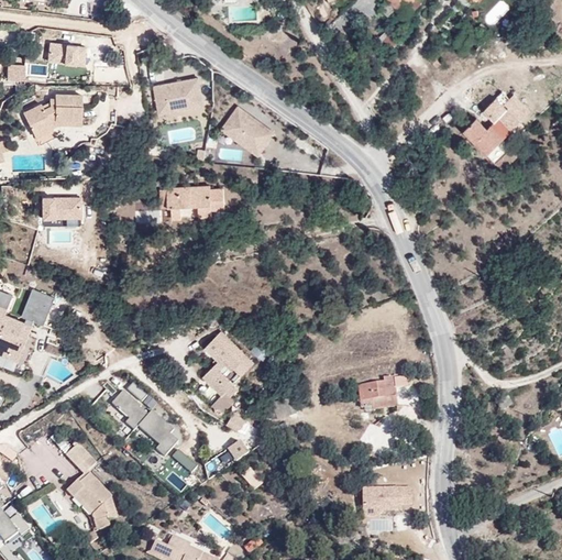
[(417,1),(415,0),(400,0),(395,7),(400,14),(417,1)]
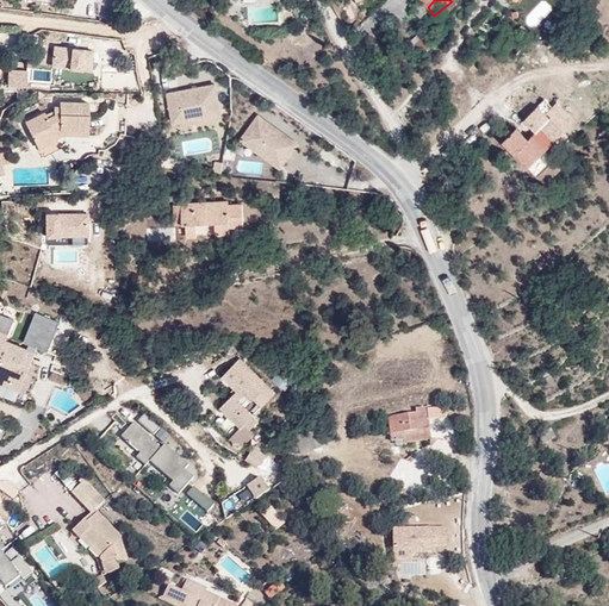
[(410,44),(418,57),(427,52),(418,38),(410,44)]
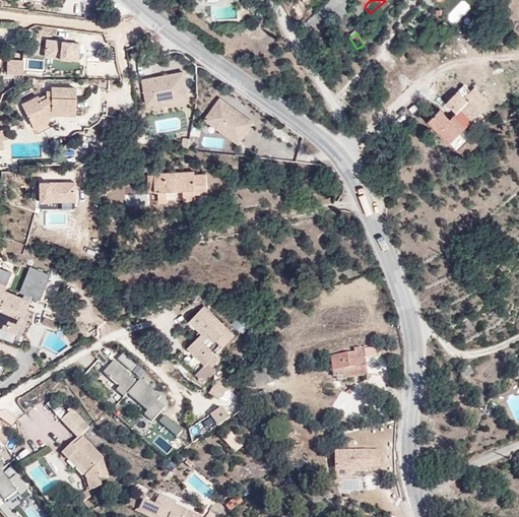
[(76,63),(79,43),(45,37),(42,57),(76,63)]
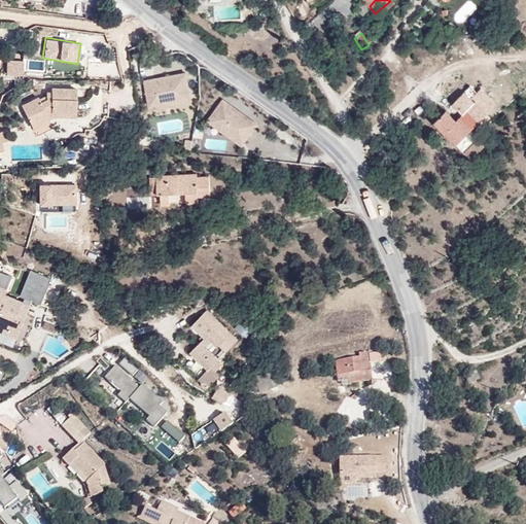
[(0,77),(1,77),(8,50),(0,47),(0,77)]
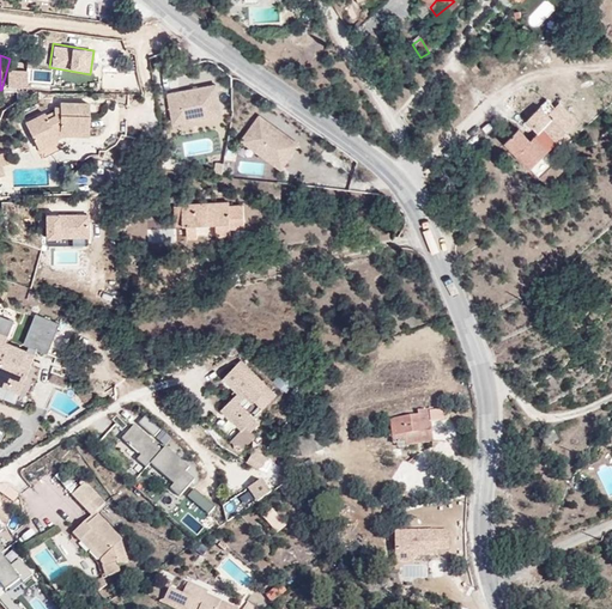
[(38,62),(22,61),(18,69),(18,79),(37,80),(38,62)]
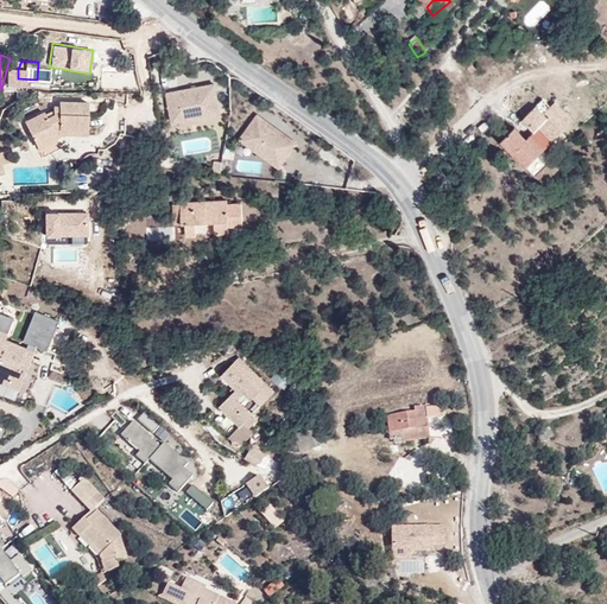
[(133,71),(100,71),(100,91),(133,90),(133,71)]
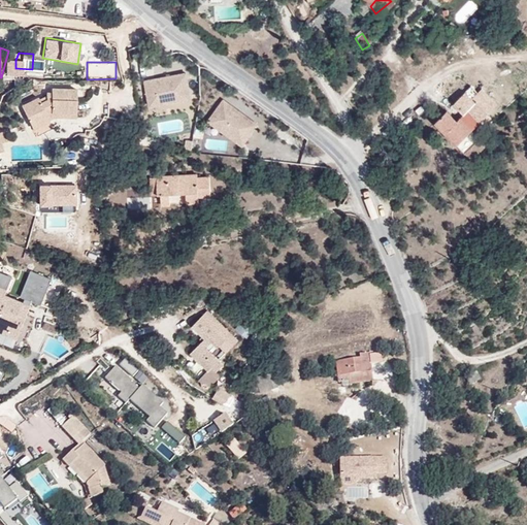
[(198,100),(194,73),(143,80),(147,108),(198,100)]
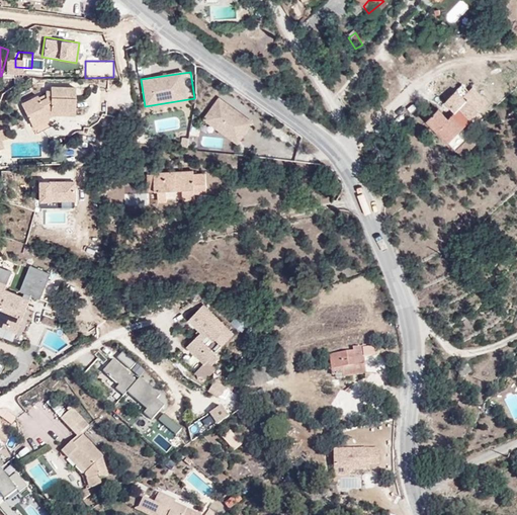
[(65,102),(85,102),(85,80),(62,79),(62,85),(57,85),(56,92),(51,95),(48,89),(31,97),(41,117),(58,109),(57,106),(65,102)]
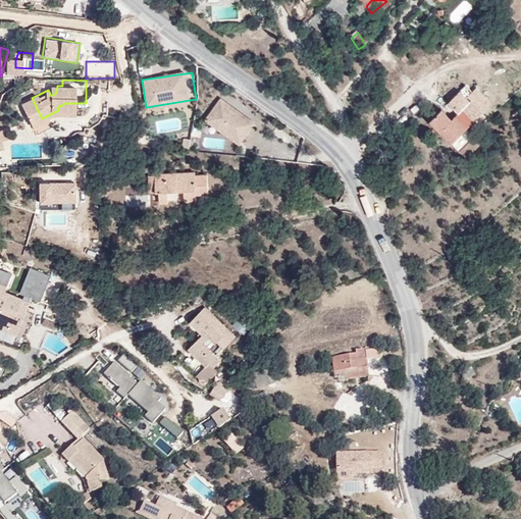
[(472,130),(480,122),(476,118),(462,101),(464,99),(458,91),(441,104),(447,110),(452,115),(463,130),(468,124),(472,130)]
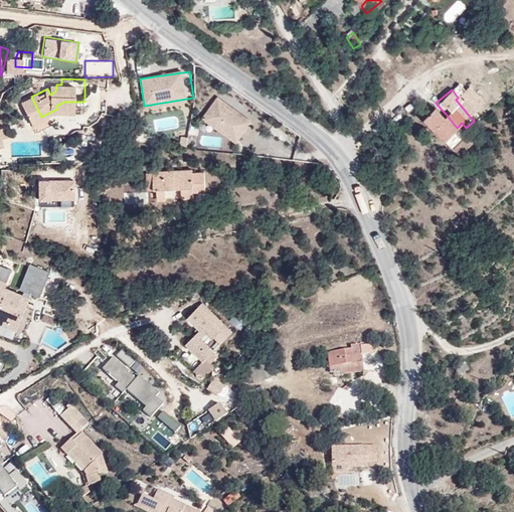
[(236,145),(252,122),(216,97),(200,119),(236,145)]
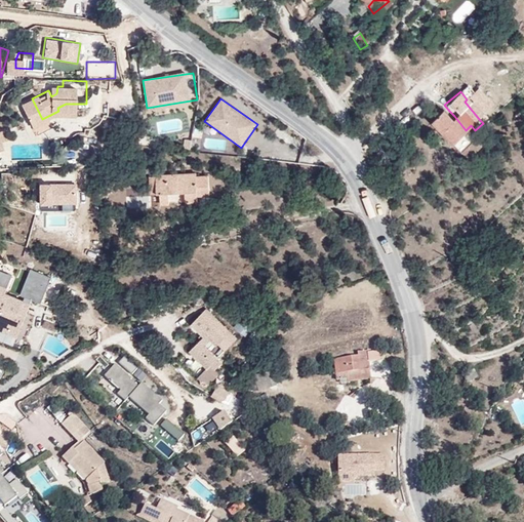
[(66,109),(86,110),(86,104),(66,104),(57,108),(58,111),(57,112),(58,113),(66,109)]
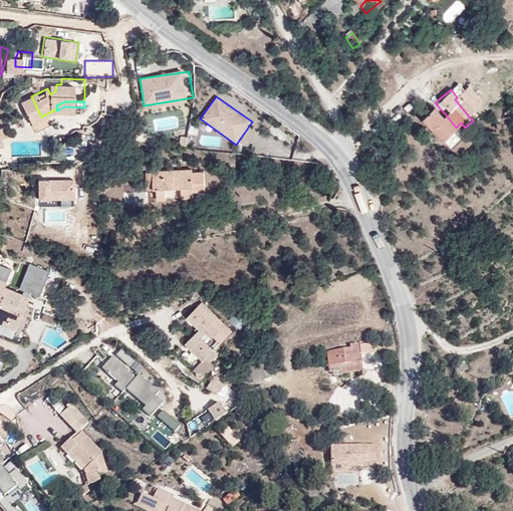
[(440,108),(435,102),(430,106),(436,112),(440,108)]
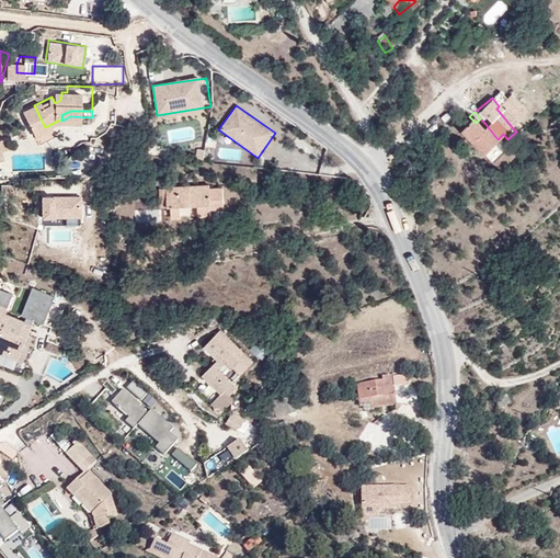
[(492,144),(498,139),(486,124),(476,132),(466,121),(453,132),(475,159),(491,177),(506,161),(492,144)]
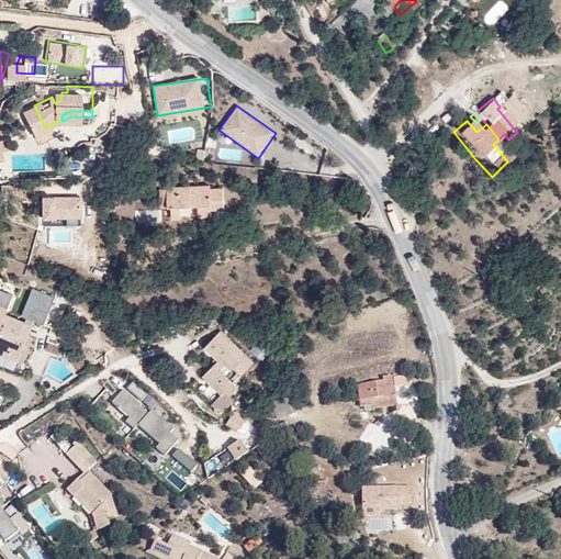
[(0,146),(2,156),(12,153),(10,144),(18,142),(15,132),(0,136),(0,146)]
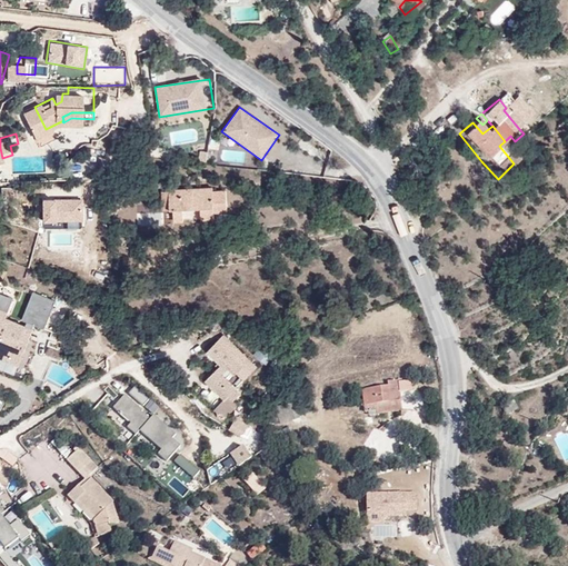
[(211,187),(161,188),(161,208),(171,207),(172,219),(181,218),(181,207),(199,207),(199,218),(212,217),(212,210),(226,210),(225,190),(211,190),(211,187)]
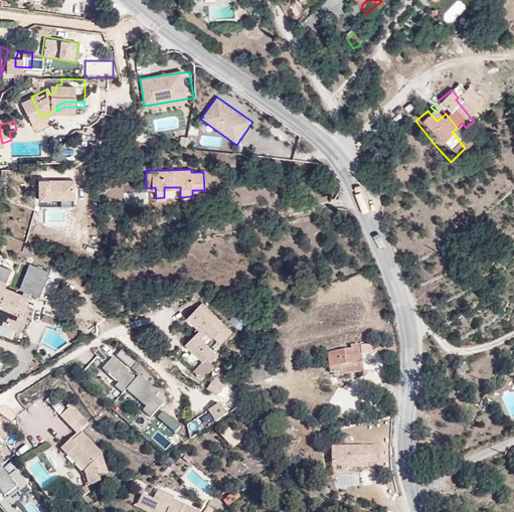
[(166,188),(166,200),(178,200),(178,188),(166,188)]
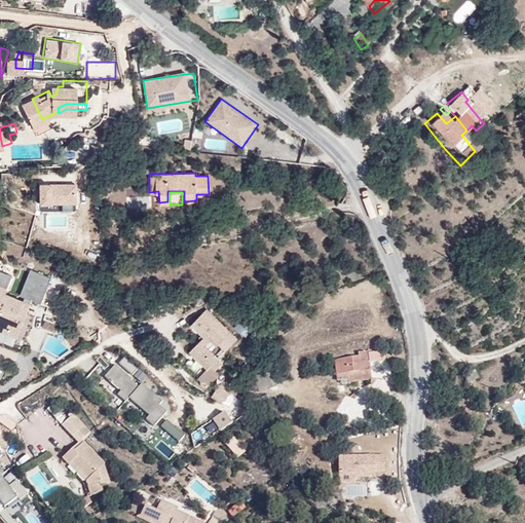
[(14,316),(25,321),(30,306),(24,303),(29,291),(9,283),(11,276),(7,274),(4,284),(0,282),(0,309),(1,310),(0,313),(0,319),(10,324),(14,316)]
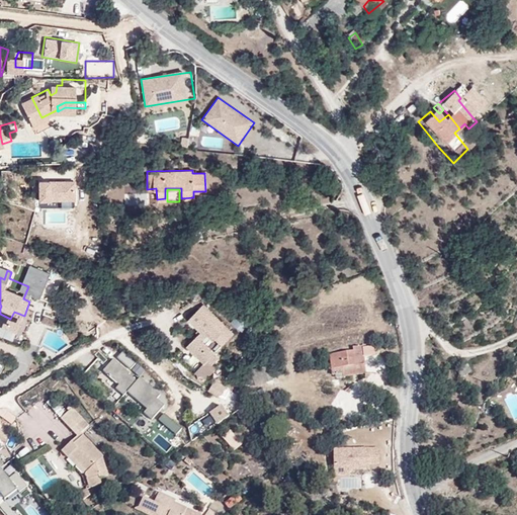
[(23,298),(29,302),(35,289),(28,286),(23,298)]
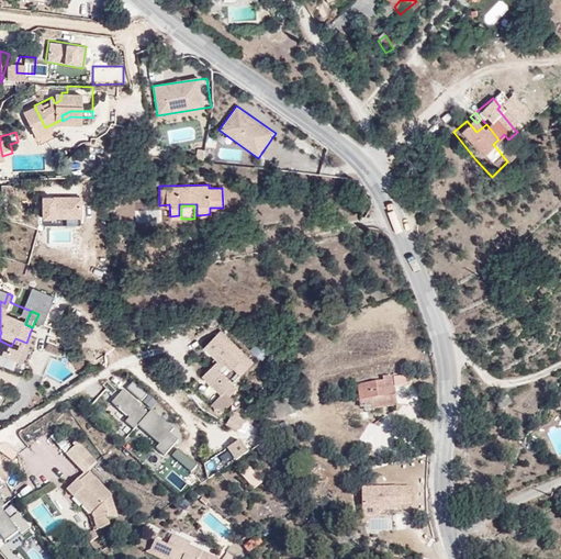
[(239,371),(250,360),(219,328),(203,345),(214,359),(199,375),(224,397),(235,387),(219,368),(227,359),(239,371)]
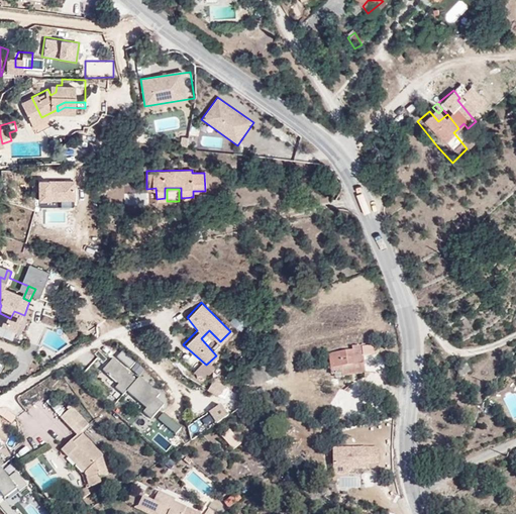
[(59,316),(62,309),(48,304),(46,311),(59,316)]
